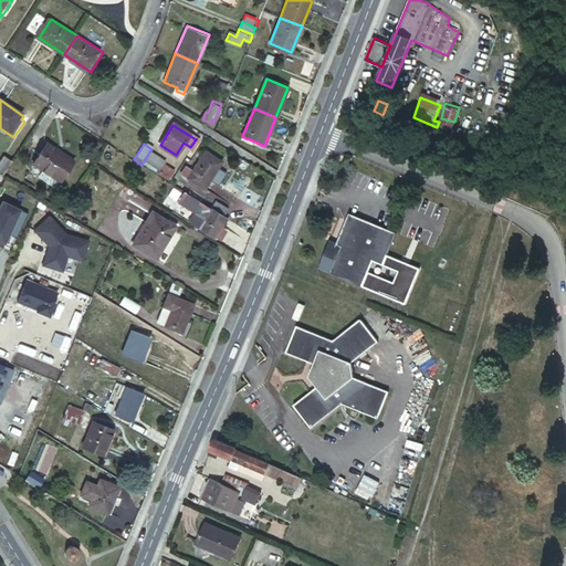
[(35,166),(62,182),(75,163),(48,145),(35,166)]
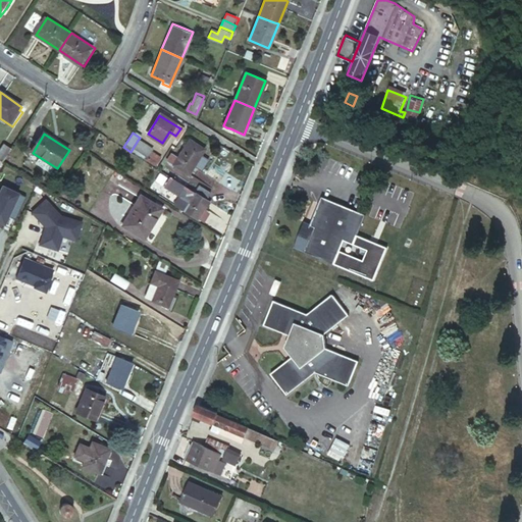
[(139,139),(131,152),(135,154),(144,160),(151,149),(152,148),(139,139)]
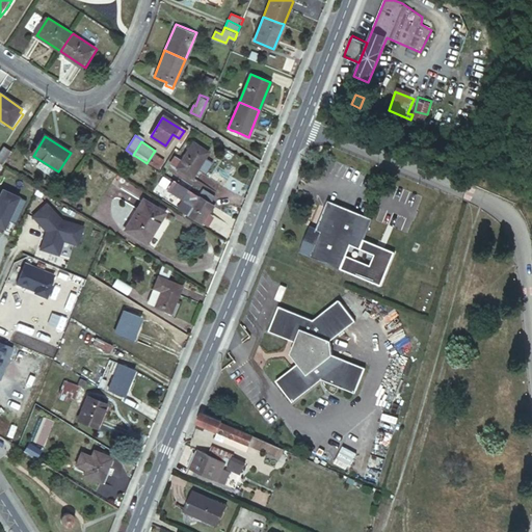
[(170,163),(191,177),(208,152),(204,150),(201,148),(198,147),(187,164),(176,156),(170,163)]
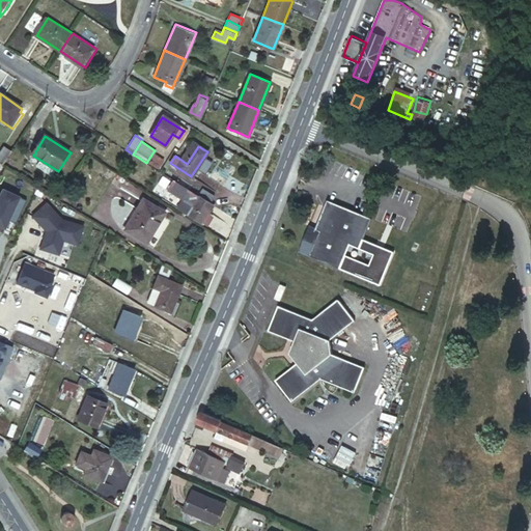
[(0,154),(0,164),(3,166),(12,152),(5,147),(0,154)]
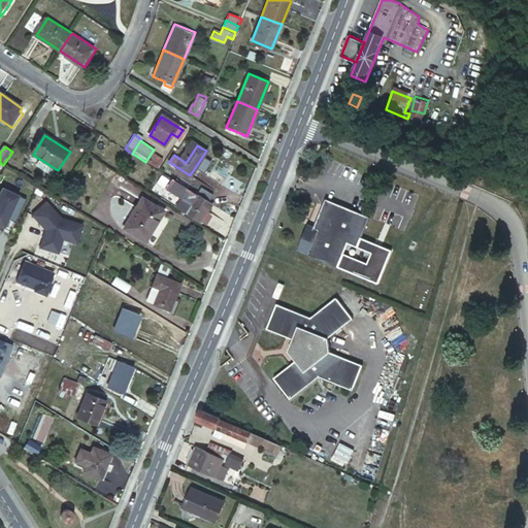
[(145,162),(155,167),(162,157),(153,151),(145,162)]
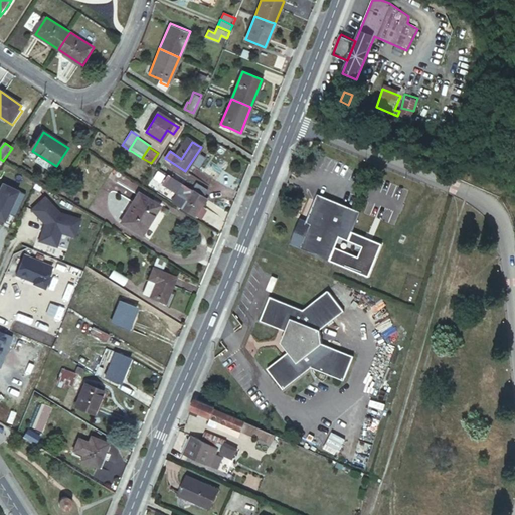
[(176,179),(166,173),(162,179),(172,185),(176,179)]
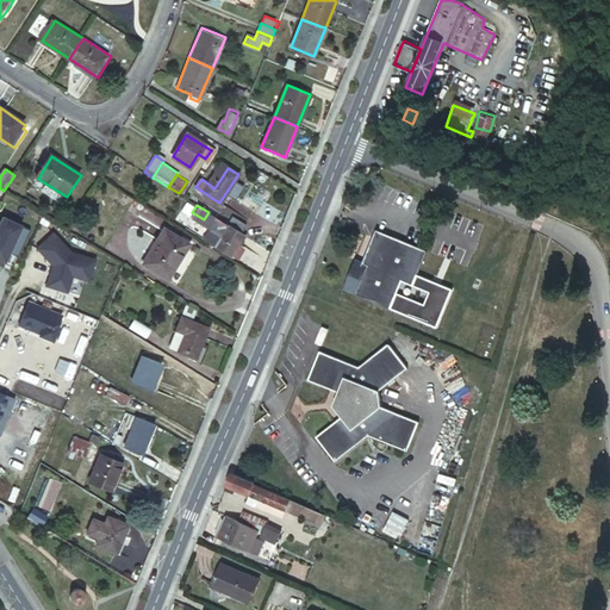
[(0,213),(0,257),(5,261),(8,250),(18,255),(30,226),(0,213)]
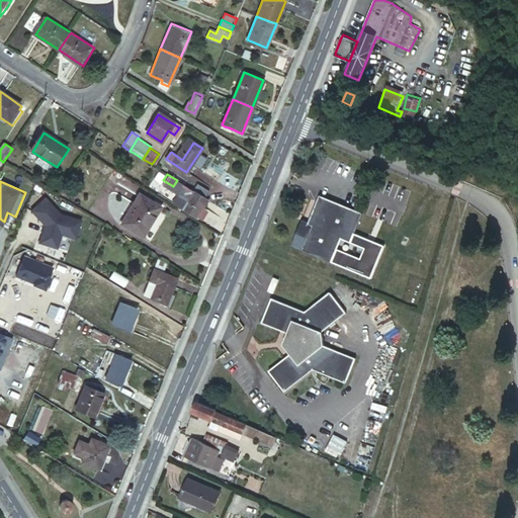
[(203,207),(208,199),(204,197),(193,190),(185,185),(183,184),(172,201),(180,205),(179,207),(185,210),(196,218),(197,216),(200,217),(205,208),(203,207)]
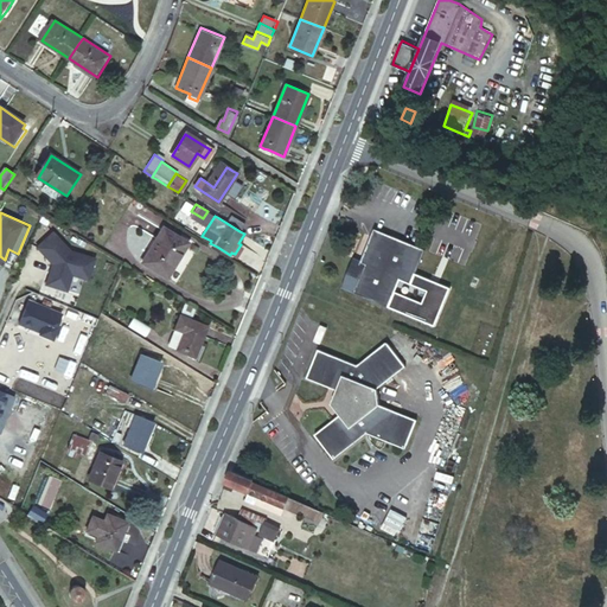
[(231,216),(227,223),(240,231),(244,224),(231,216)]
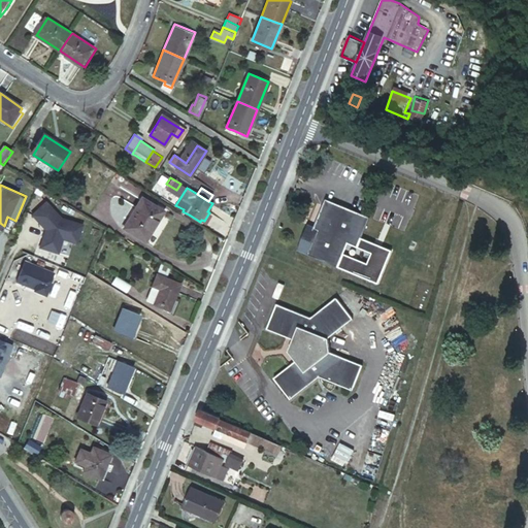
[(310,238),(303,235),(298,249),(339,266),(349,241),(358,245),(370,216),(326,197),(316,225),(310,238)]
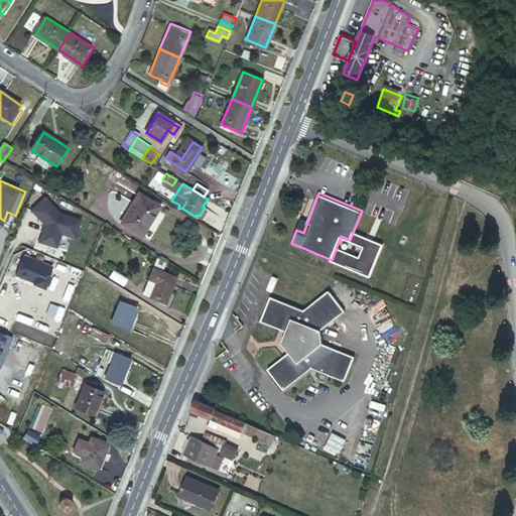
[(120,223),(142,236),(160,206),(138,194),(120,223)]
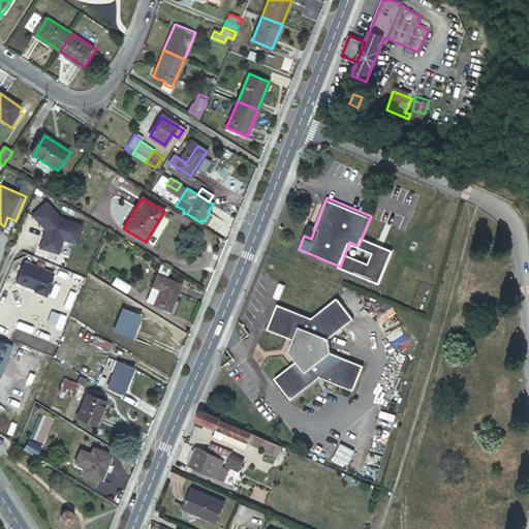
[(61,217),(45,200),(31,214),(44,228),(39,246),(52,250),(54,243),(60,245),(62,238),(76,242),(83,223),(61,217)]
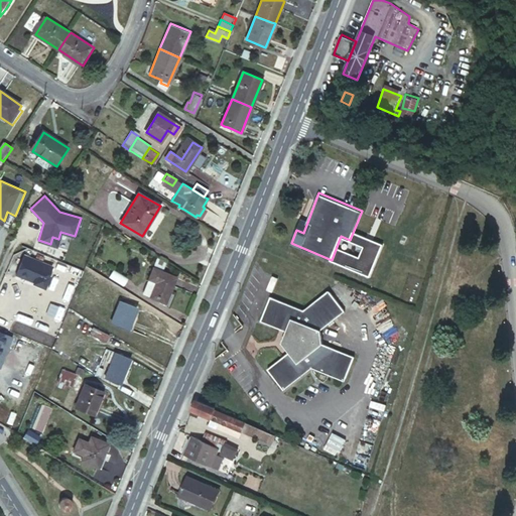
[(301,218),(296,230),(303,233),(308,220),(301,218)]
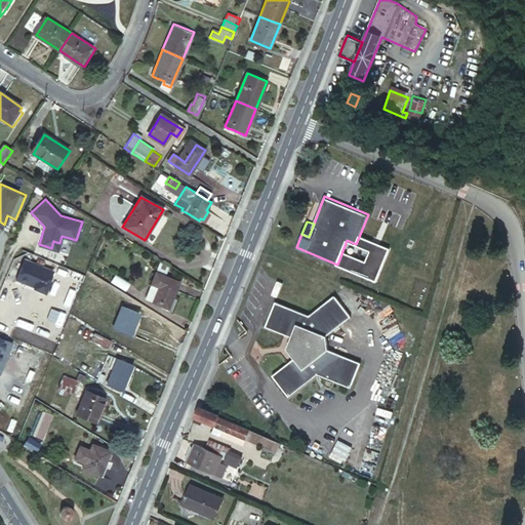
[(53,241),(51,248),(57,250),(59,243),(53,241)]
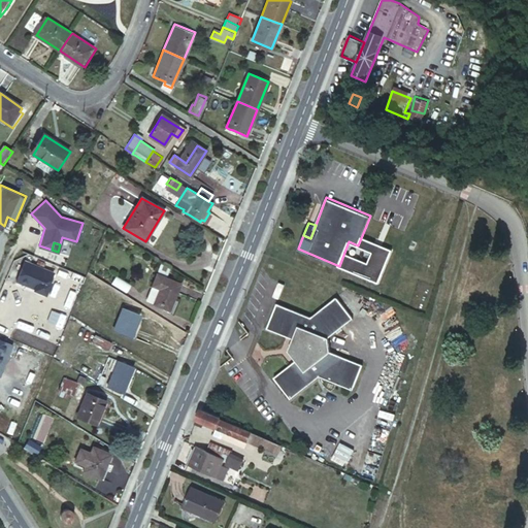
[(54,271),(25,260),(15,281),(29,286),(30,285),(34,287),(33,289),(45,294),(51,282),(50,282),(54,271)]
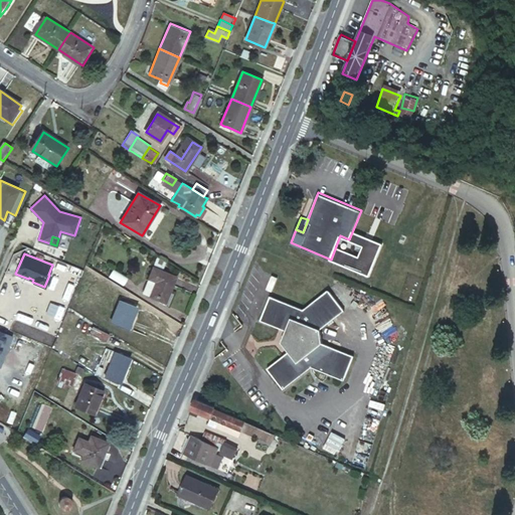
[(160,270),(163,260),(157,255),(142,291),(150,294),(149,296),(165,302),(164,305),(168,306),(173,293),(169,292),(176,276),(160,270)]
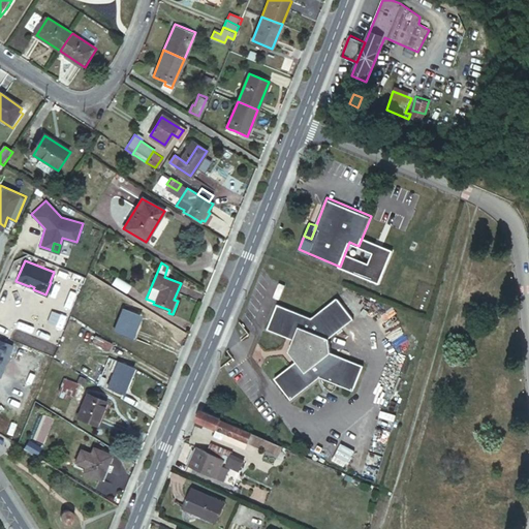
[(111,283),(126,292),(130,285),(115,276),(111,283)]
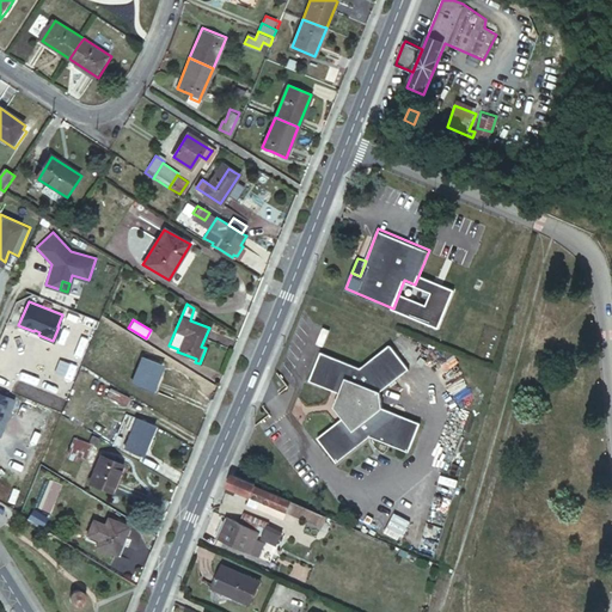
[(0,350),(0,372),(13,342),(5,340),(0,350)]
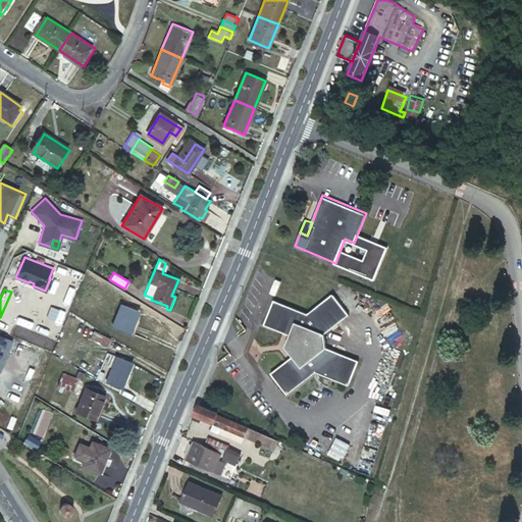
[(290,348),(284,355),(286,358),(266,375),(283,396),(305,377),(307,371),(311,372),(346,383),(354,358),(321,347),(321,333),(343,316),(325,295),(301,315),(267,302),(257,327),(282,336),(281,340),(290,348)]
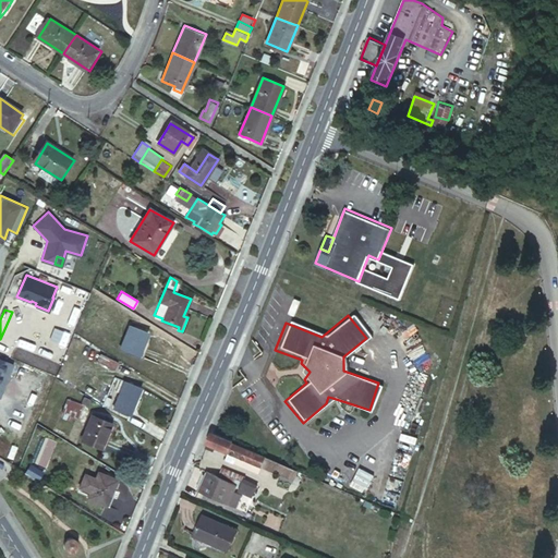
[(119,324),(117,334),(124,335),(125,325),(119,324)]
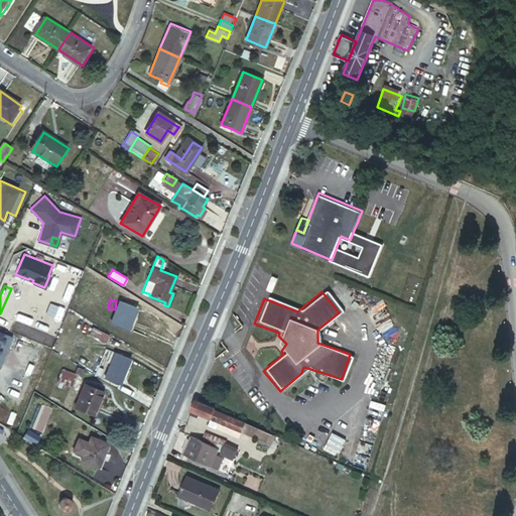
[(111,323),(128,329),(136,307),(119,301),(111,323)]
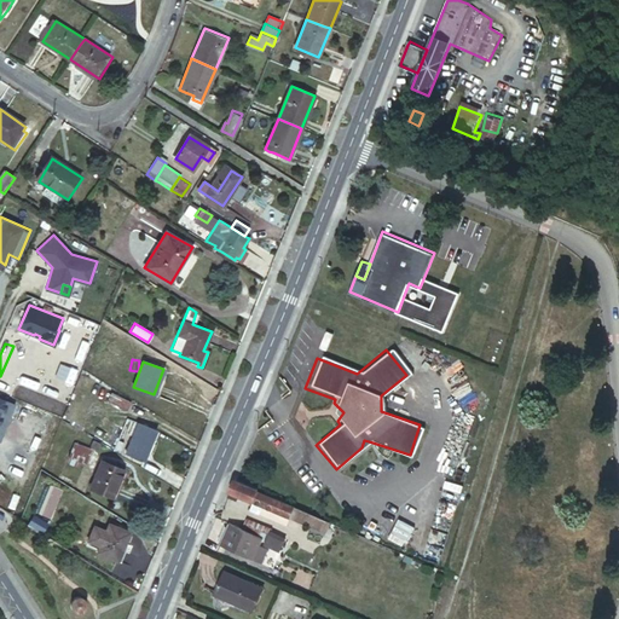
[(105,399),(120,409),(126,400),(110,391),(105,399)]
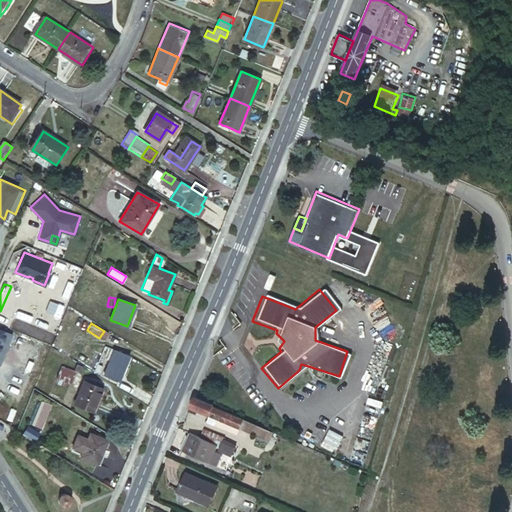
[(275,343),(279,348),(284,341),(276,333),(273,342),(275,343)]
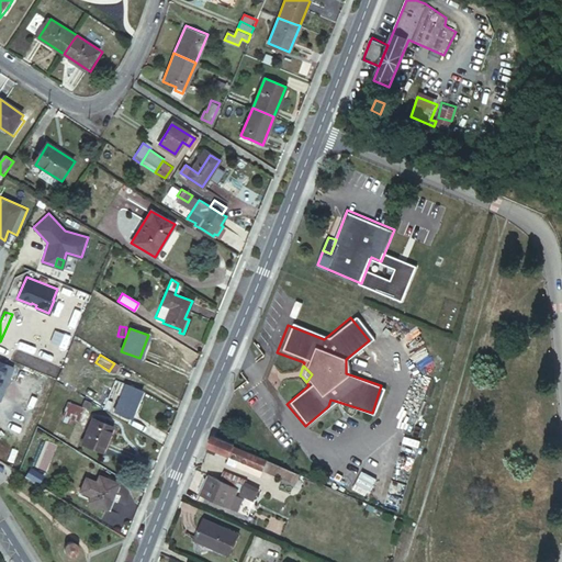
[(114,412),(130,418),(141,389),(125,383),(114,412)]
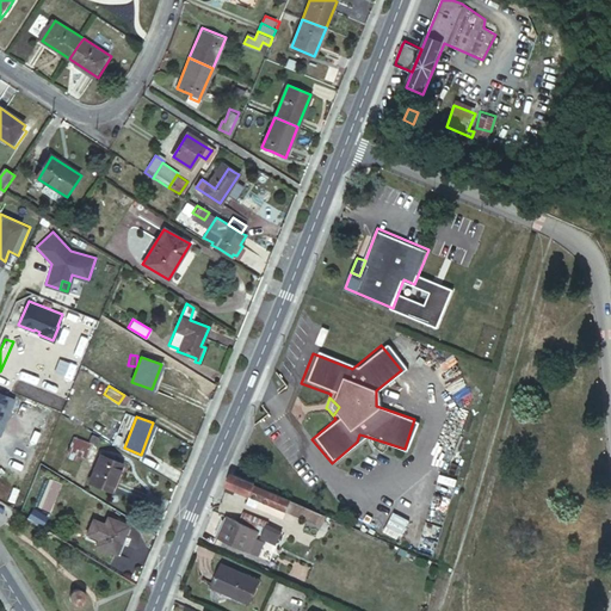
[(68,451),(85,456),(90,440),(73,436),(68,451)]
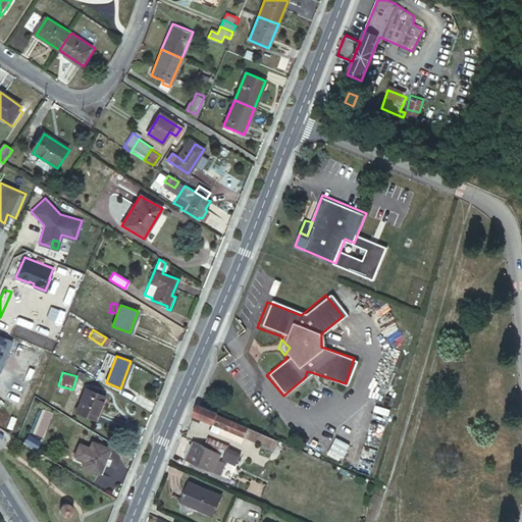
[(81,414),(94,419),(104,396),(91,389),(81,414)]
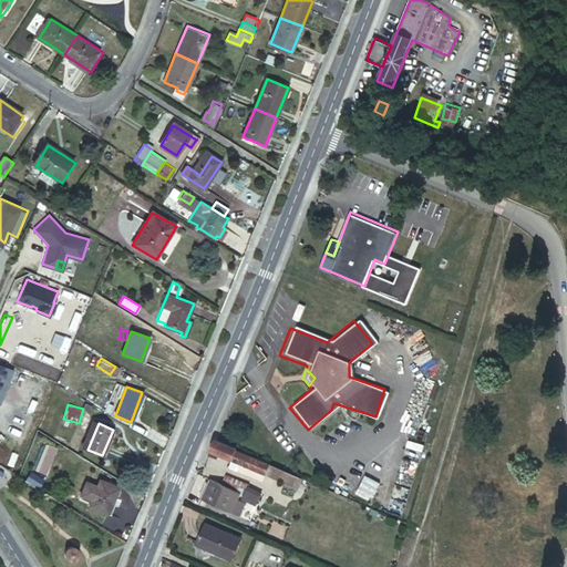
[(236,446),(214,439),(209,452),(207,455),(215,459),(217,454),(232,460),(228,466),(236,471),(239,463),(265,474),(266,471),(269,464),(268,464),(235,449),(236,446)]
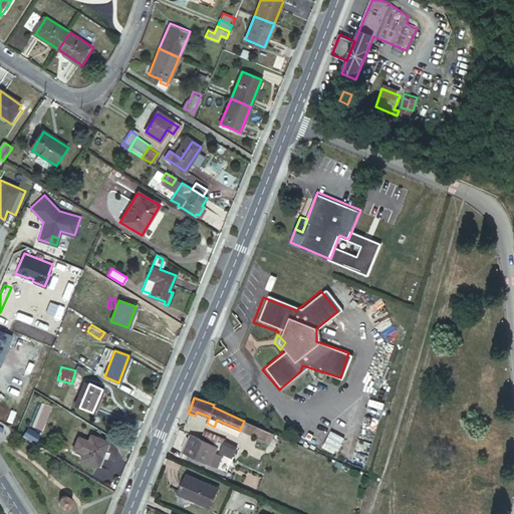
[(241,427),(240,430),(254,436),(256,431),(258,427),(250,424),(248,423),(244,421),(241,427)]
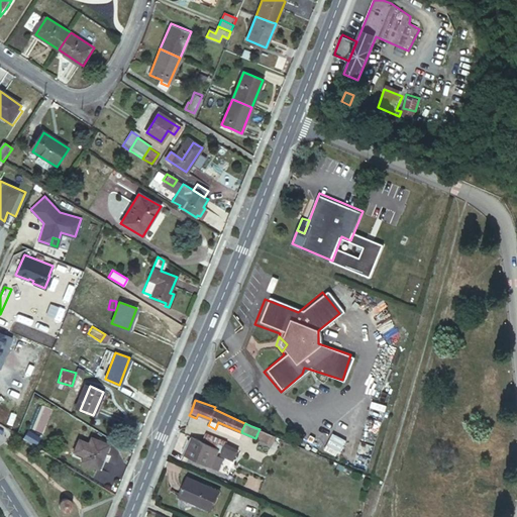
[(205,433),(201,444),(217,451),(221,453),(233,458),(237,450),(224,444),(225,441),(205,433)]
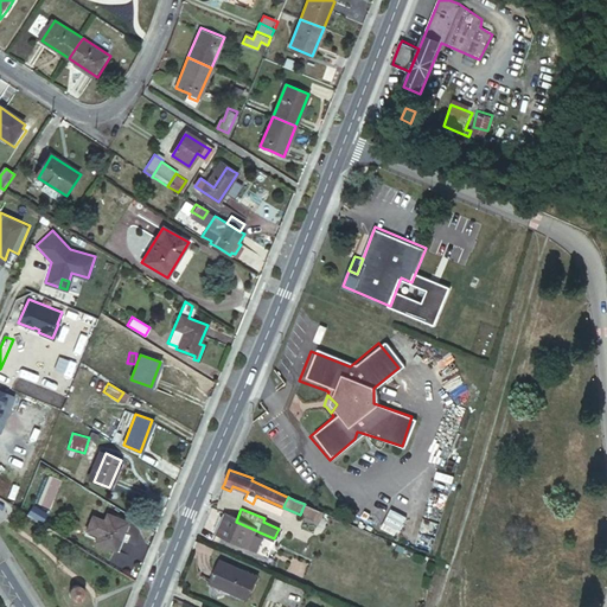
[(103,544),(115,550),(127,522),(114,516),(112,523),(101,519),(95,534),(104,538),(103,544)]
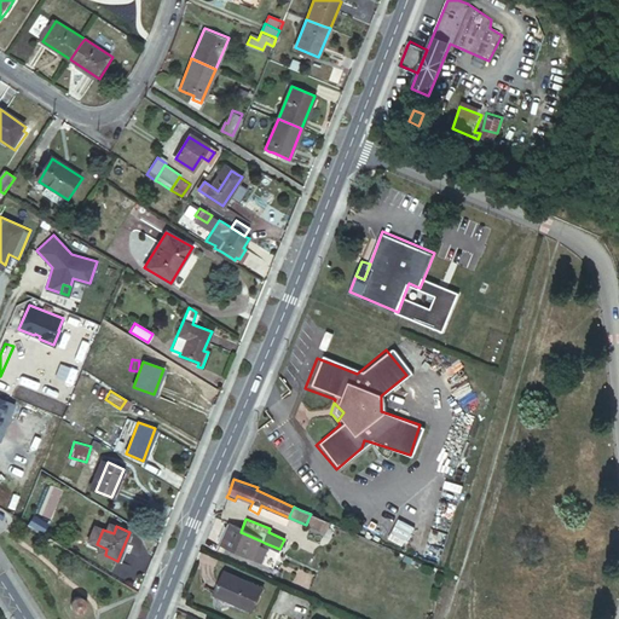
[(260,541),(241,532),(229,526),(223,539),(219,541),(218,545),(252,560),(259,565),(266,550),(258,545),(260,541)]
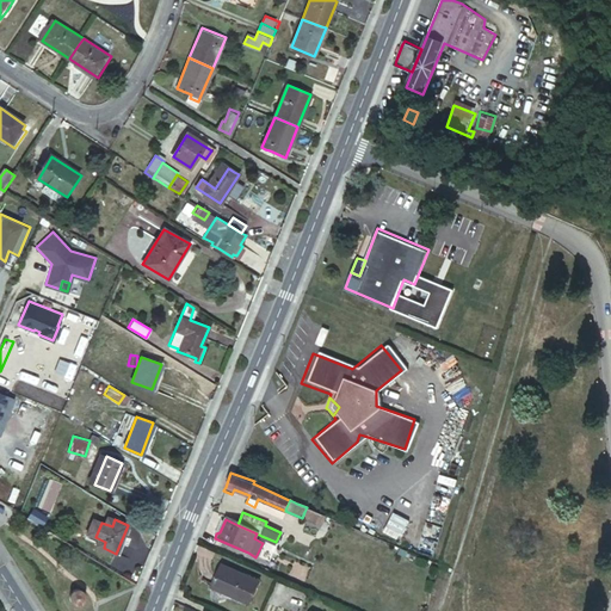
[(210,588),(246,604),(257,582),(221,566),(210,588)]
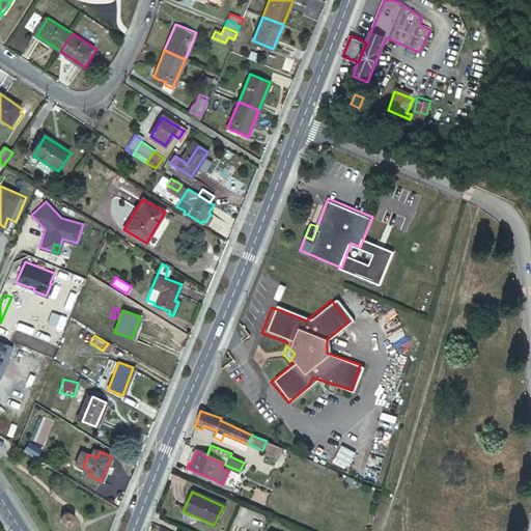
[(65,511),(63,512),(62,513),(60,515),(60,516),(59,521),(60,523),(62,525),(64,526),(67,527),(71,526),(73,524),(74,521),(74,518),(74,515),(72,513),(68,512),(65,511)]
